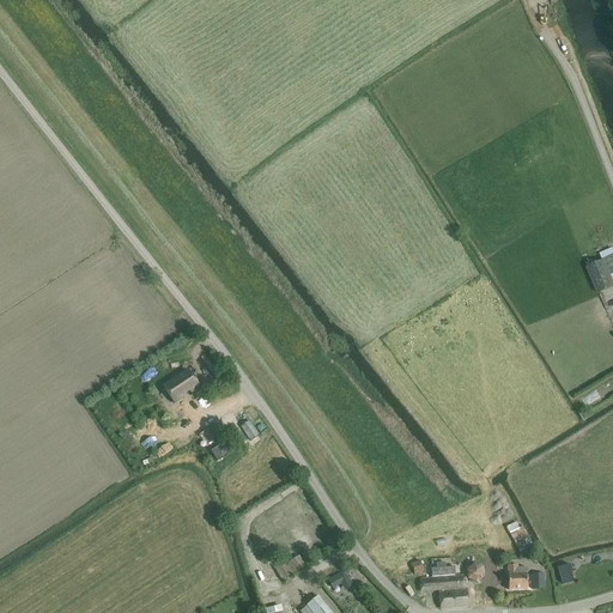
[(608,277),(612,274),(612,255),(601,261),(608,274),(608,277)]
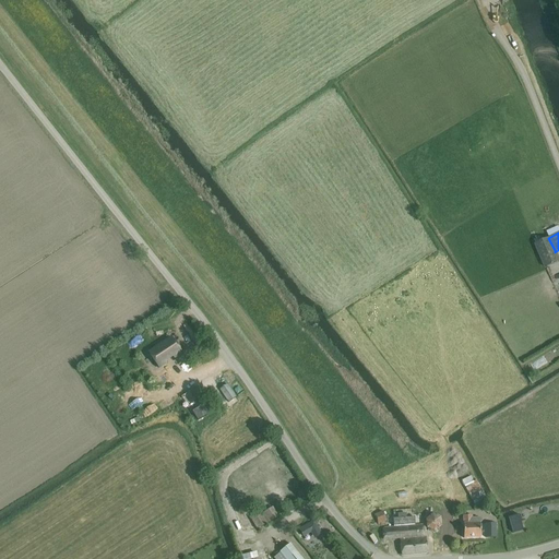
[(548,238),(535,244),(540,257),(555,250),(548,238)]
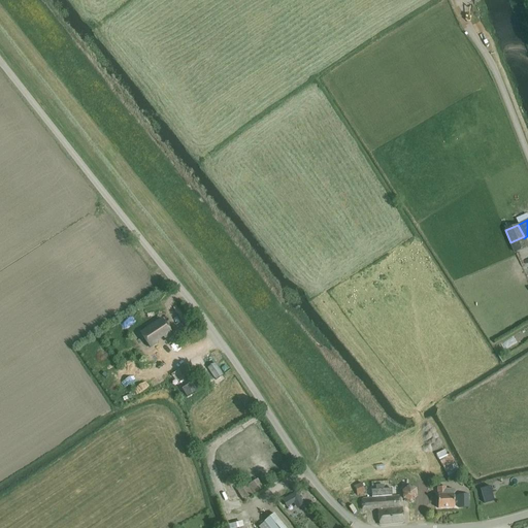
[(171,334),(162,320),(140,333),(150,348),(157,343),(156,341),(163,336),(164,338),(171,334)]
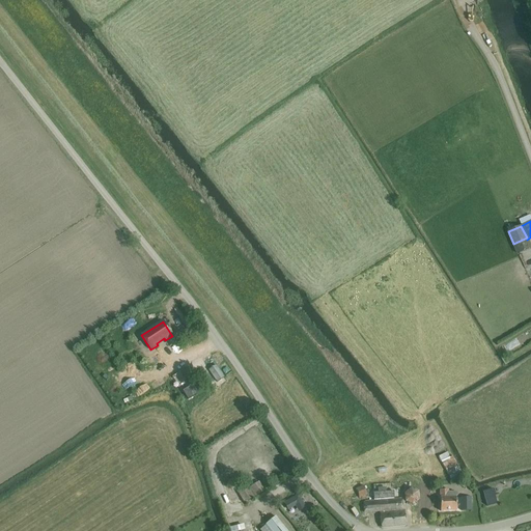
[(206,368),(217,382),(225,374),(215,362),(206,368)]
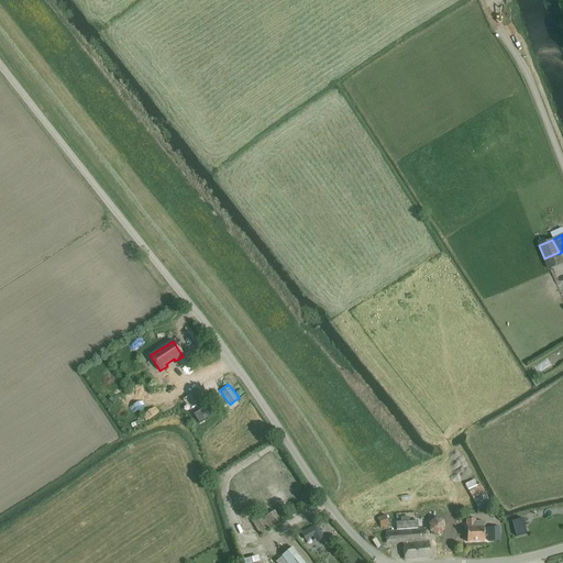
[(194,415),(199,423),(214,415),(201,393),(194,397),(201,410),(194,415)]
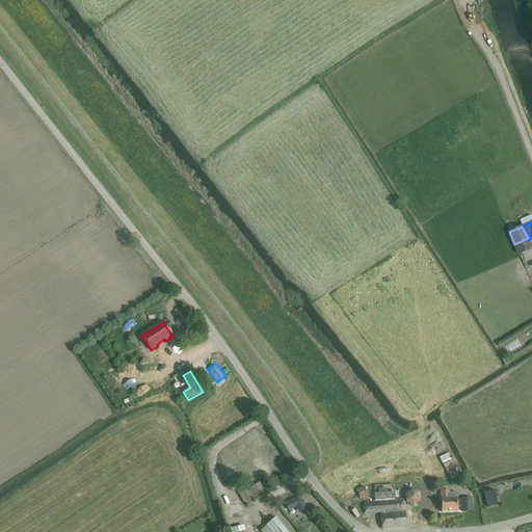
[(440,457),(452,481),(463,475),(454,456),(451,458),(448,453),(440,457)]
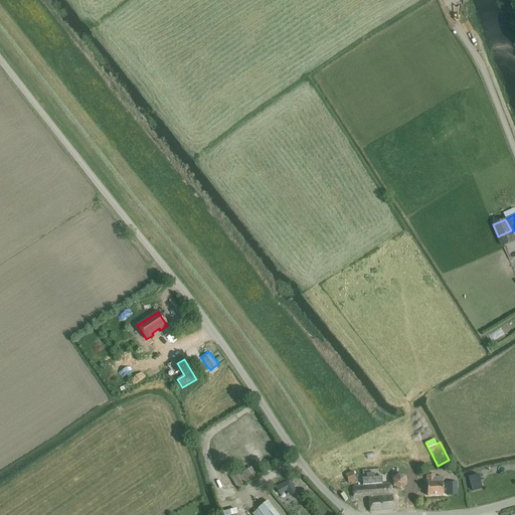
[(271,472),(275,481),(286,476),(282,466),(271,472)]
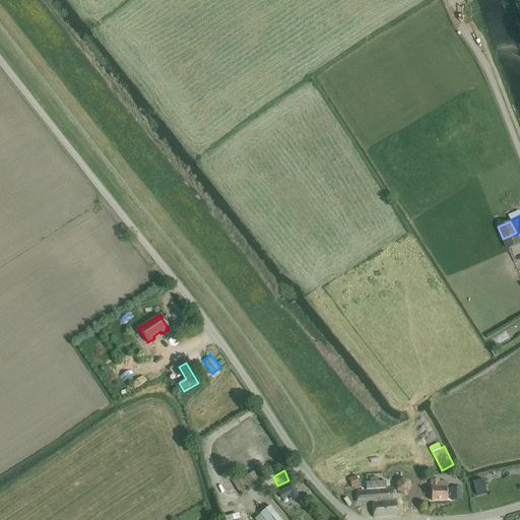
[(258,481),(253,472),(245,477),(249,485),(258,481)]
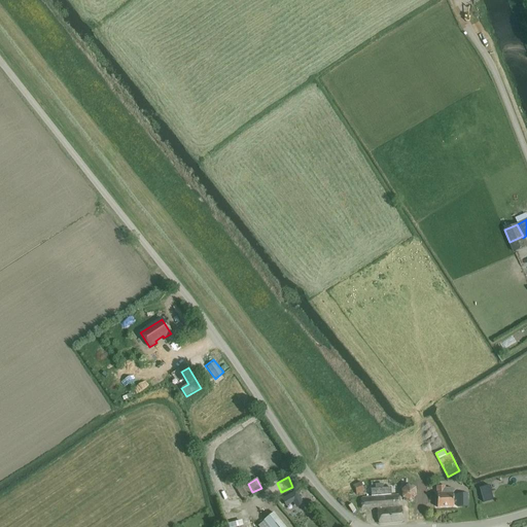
[(252,494),(245,483),(236,488),(243,499),(252,494)]
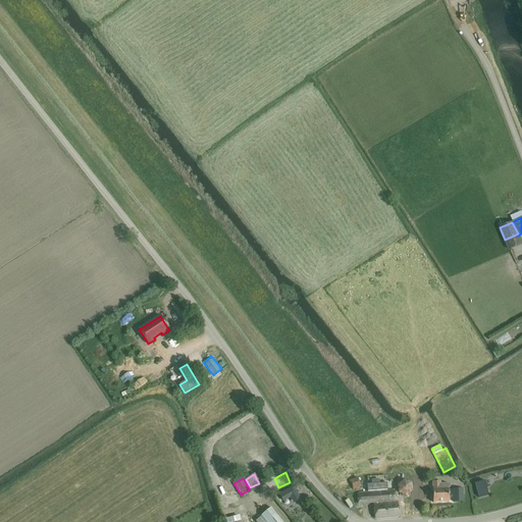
[(361,487),(358,478),(349,481),(353,490),(361,487)]
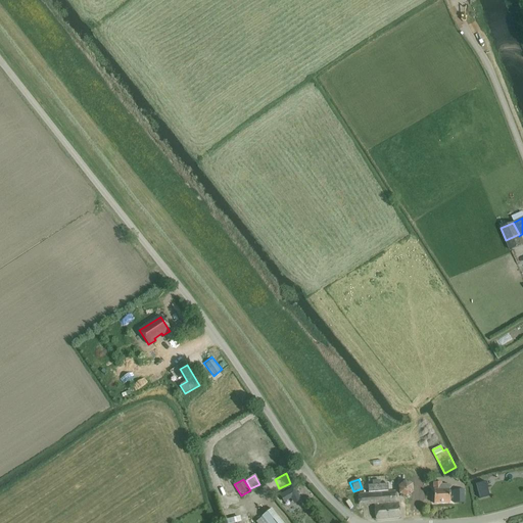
[(488,496),(485,481),(474,484),(478,498),(488,496)]
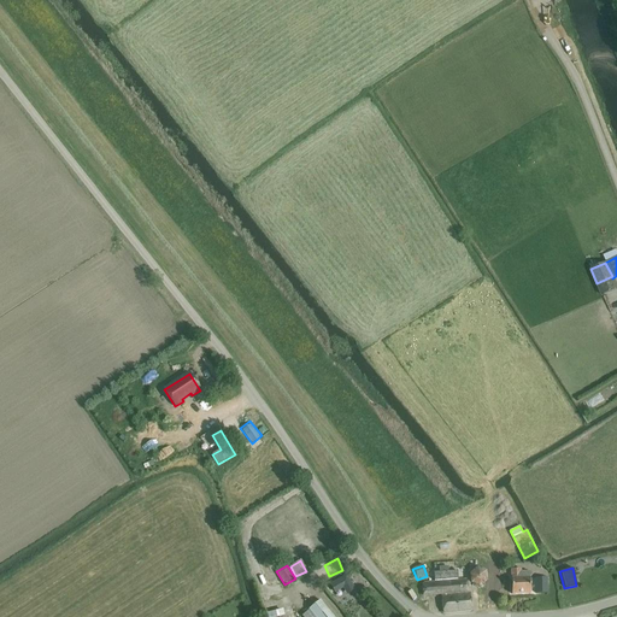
[(511,594),(530,594),(530,573),(522,574),(522,571),(511,571),(511,579),(511,594)]
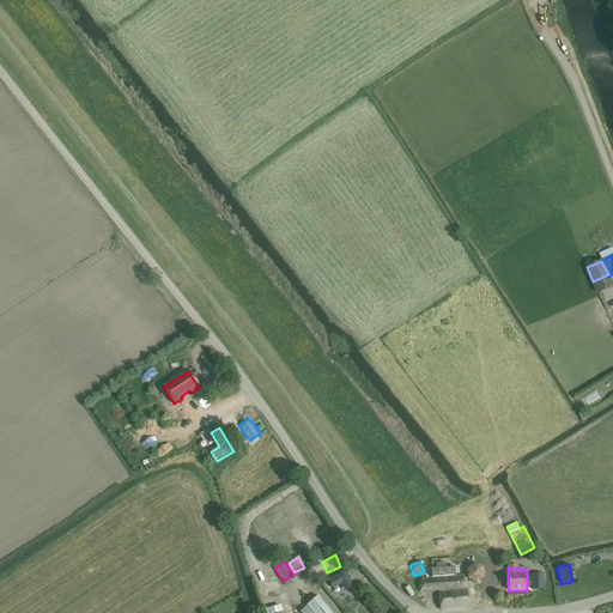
[(353,587),(345,571),(328,581),(333,589),(341,586),(345,592),(353,587)]
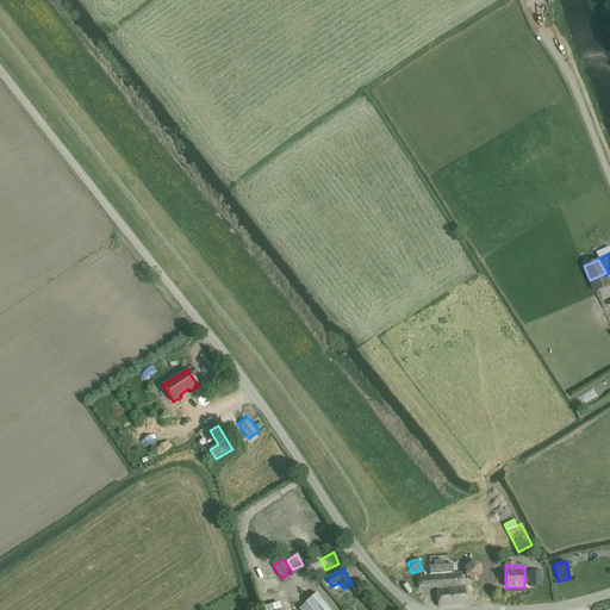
[(529,572),(529,587),(541,589),(541,572),(529,572)]
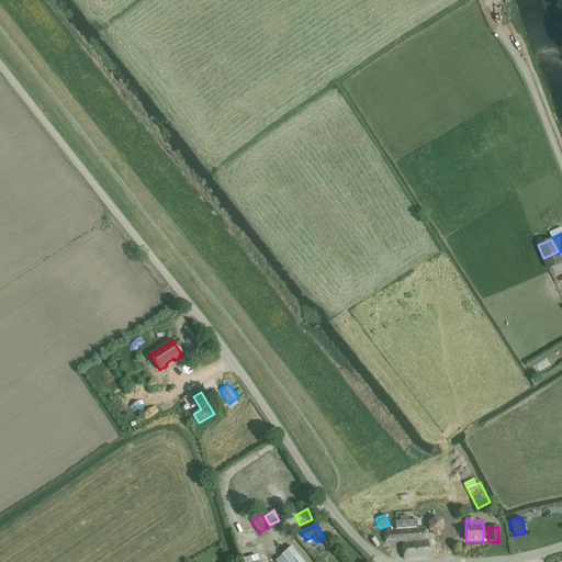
[(426,542),(425,530),(384,534),(385,543),(402,542),(404,558),(429,555),(427,542),(426,542)]
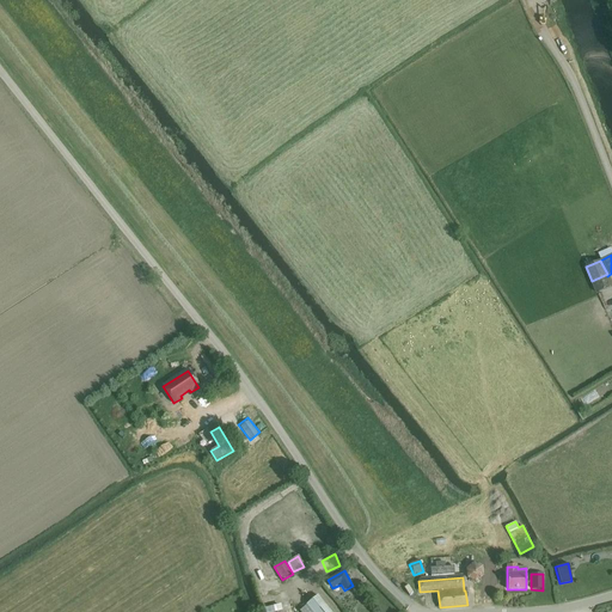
[(331,611),(318,595),(299,611),(331,611)]
